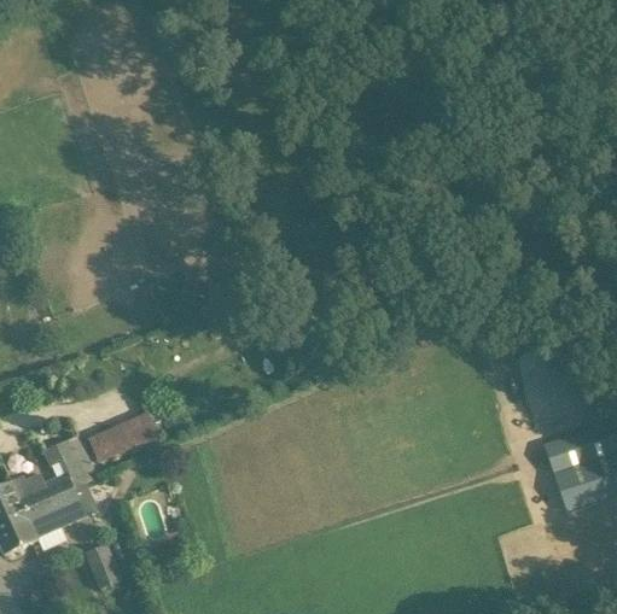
[(88,437),(99,463),(159,437),(147,411),(88,437)]
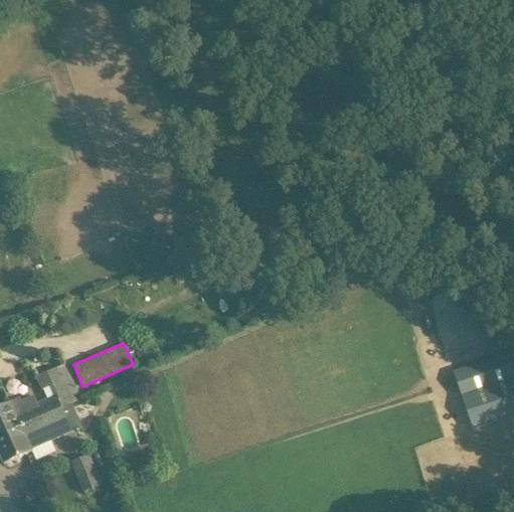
[(513,348),(453,370),(473,427),(513,411),(513,348)]
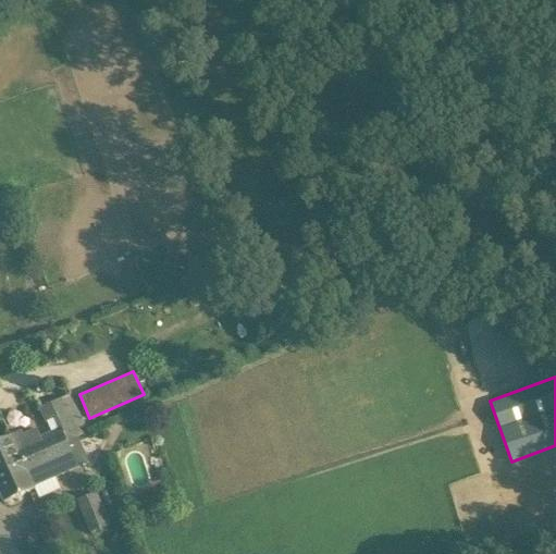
[(23,428),(13,432),(0,438),(0,467),(66,440),(77,434),(60,396),(37,406),(42,419),(45,419),(54,414),(60,427),(37,435),(35,428),(25,431),(23,428)]
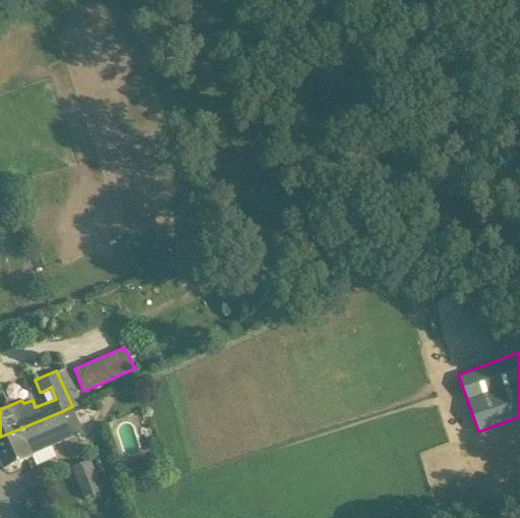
[(0,460),(3,468),(26,458),(32,455),(31,453),(81,429),(72,406),(62,411),(0,437),(0,460)]
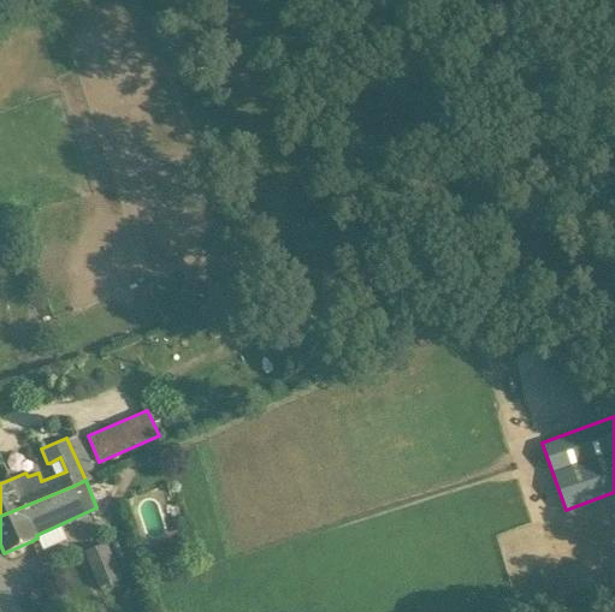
[(183,551),(176,529),(157,535),(165,557),(183,551)]
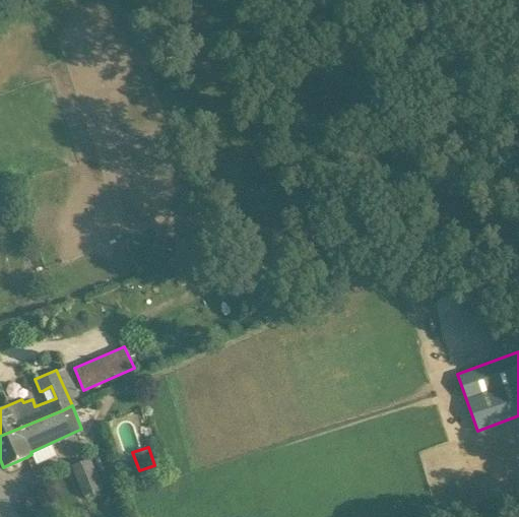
[(103,487),(88,457),(70,465),(83,495),(103,487)]
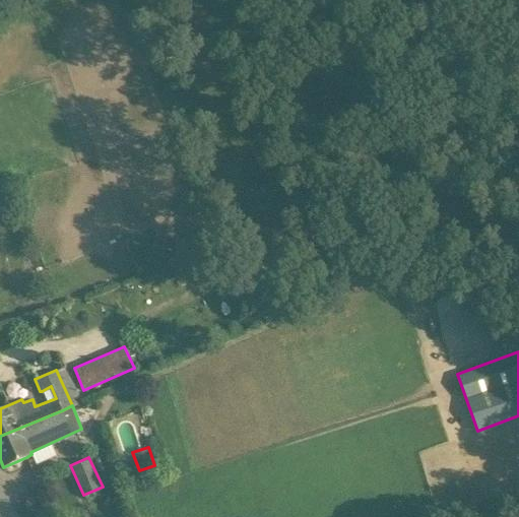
[(38,476),(35,477),(28,479),(27,480),(27,481),(28,481),(31,489),(31,491),(33,490),(36,497),(35,498),(46,493),(38,476)]
